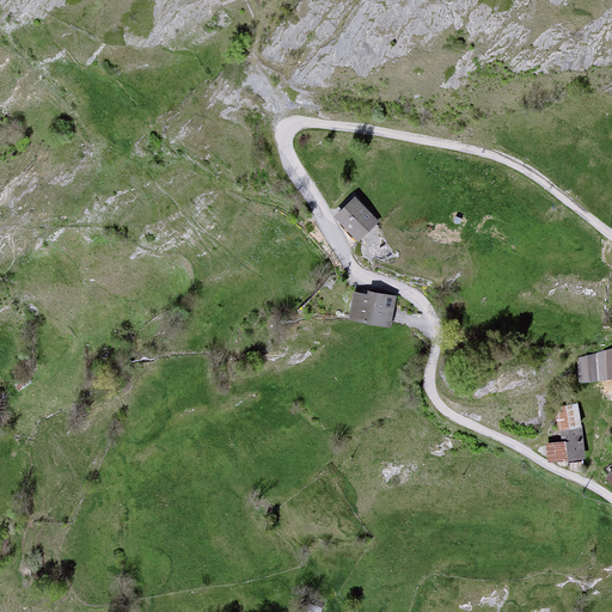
[(355,199),(340,215),(362,237),(378,220),(355,199)]
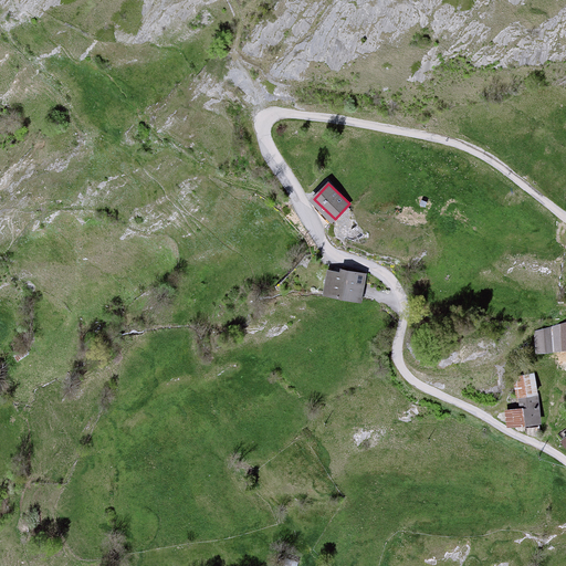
[(331,266),(325,292),(359,299),(364,273),(331,266)]
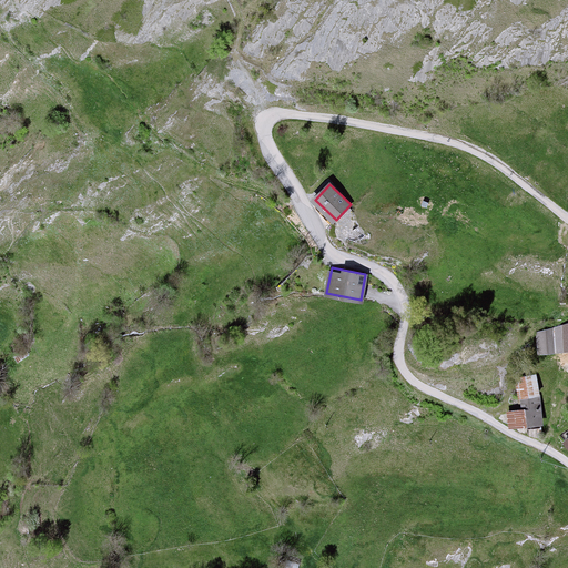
[(567,347),(567,325),(539,333),(540,350),(567,347)]
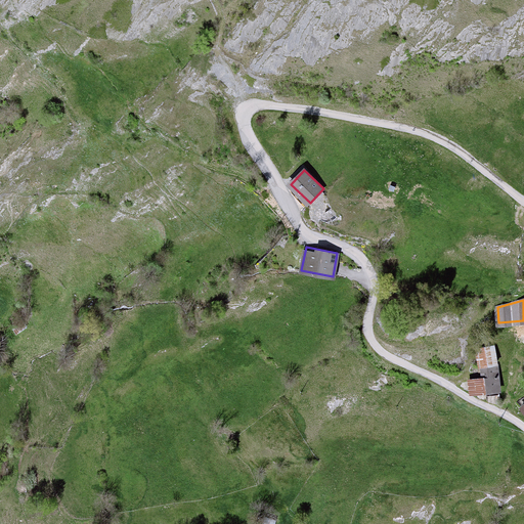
[(12,326),(16,333),(26,326),(22,320),(12,326)]
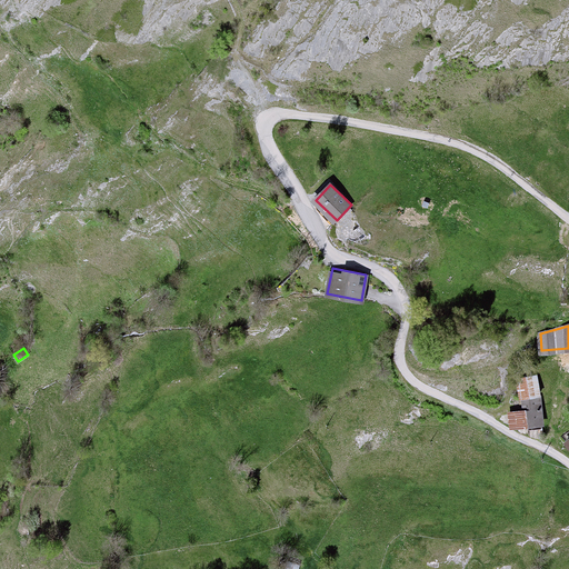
[(512,410),(515,426),(543,422),(538,375),(518,377),(522,409),(512,410)]
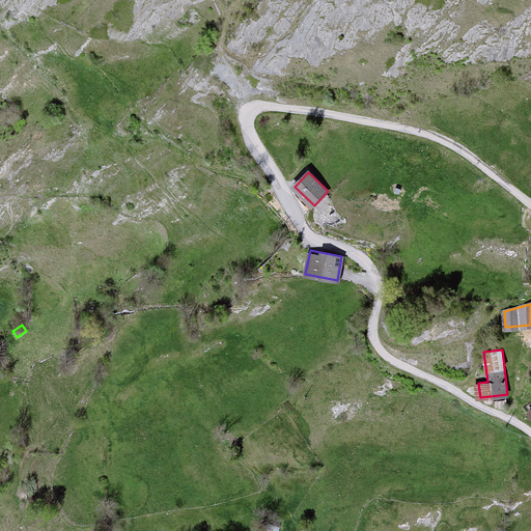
All buildings are outlined.
